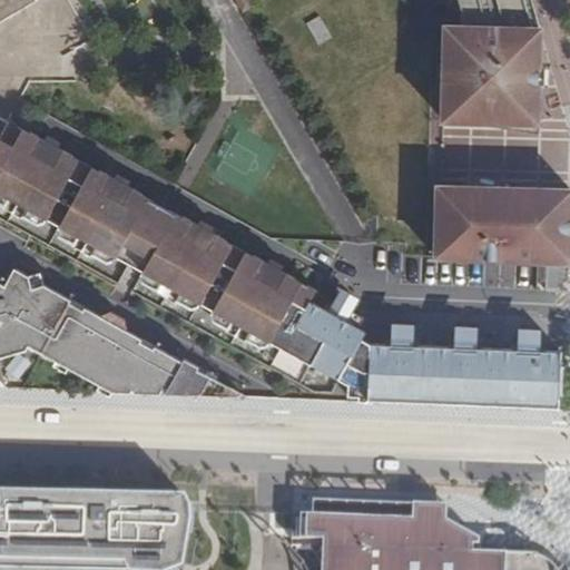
[(0,0),(0,136),(8,121),(0,117),(0,21),(37,1),(36,0),(0,0)]
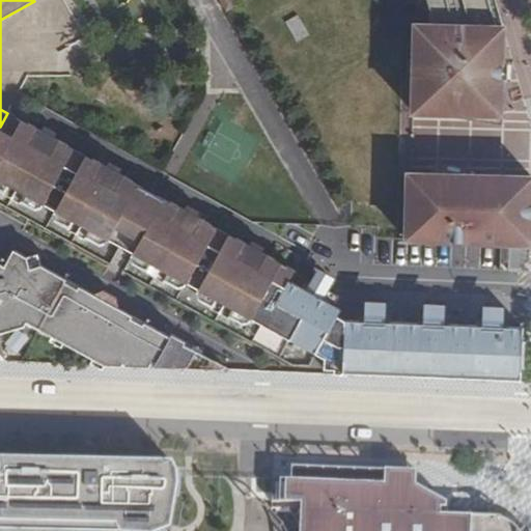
[(503,27),(495,0),(426,0),(430,10),(429,30),(415,29),(414,44),(422,44),(422,58),(414,58),(413,120),(501,122),(503,27)]
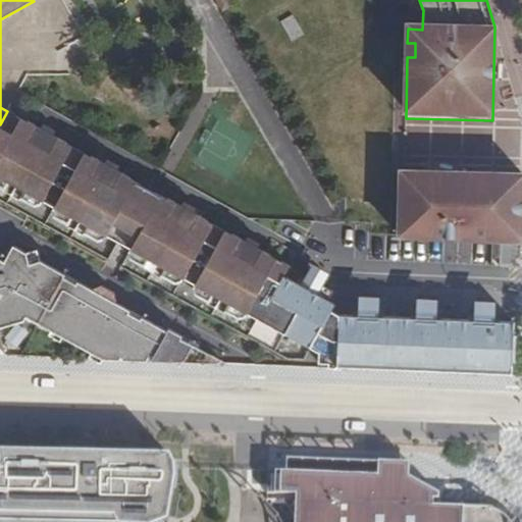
[(291,41),(303,35),(294,14),(280,20),(291,41)]
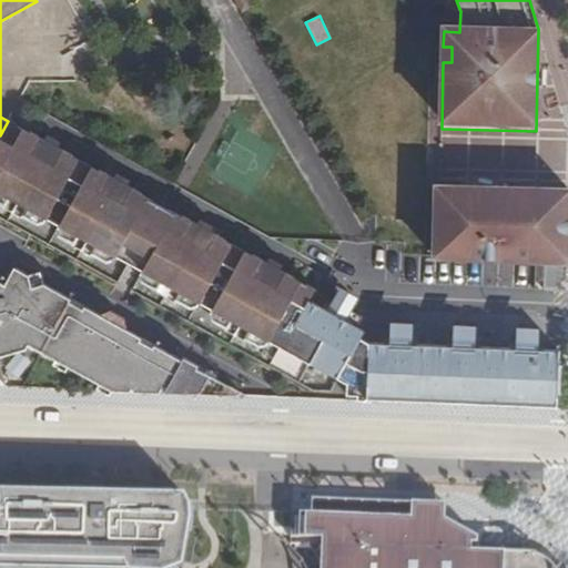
[(8,121),(0,135),(0,190),(130,263),(161,208),(146,199),(148,198),(132,190),(123,206),(118,203),(119,202),(103,193),(103,194),(97,192),(105,175),(63,152),(54,169),(49,165),(50,163),(33,154),(33,156),(27,153),(36,137),(8,121)]
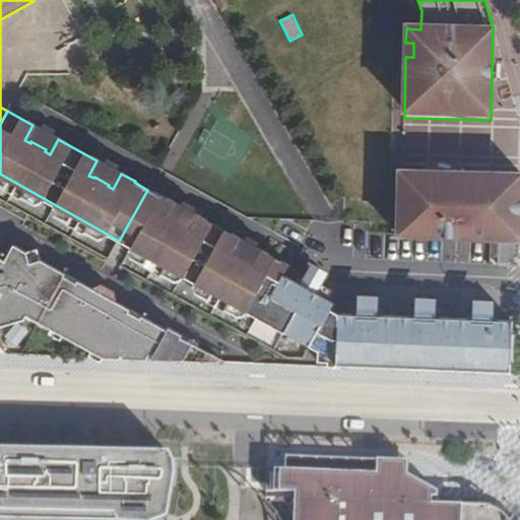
[(519,230),(519,193),(519,173),(399,171),(398,207),(405,208),(405,221),(397,221),(397,235),(519,240),(519,239),(515,239),(515,230),(519,230)]
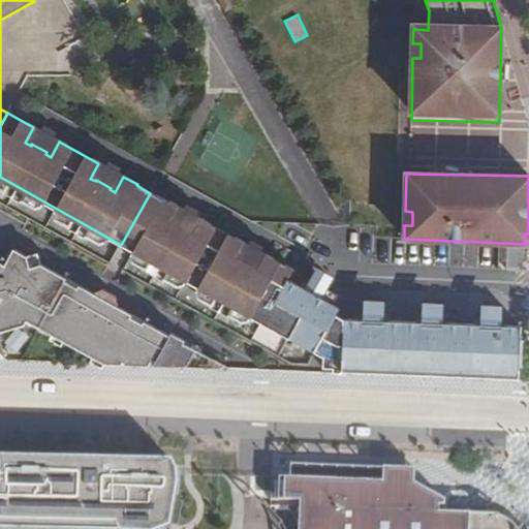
[(161,198),(150,193),(121,245),(132,251),(161,198)]
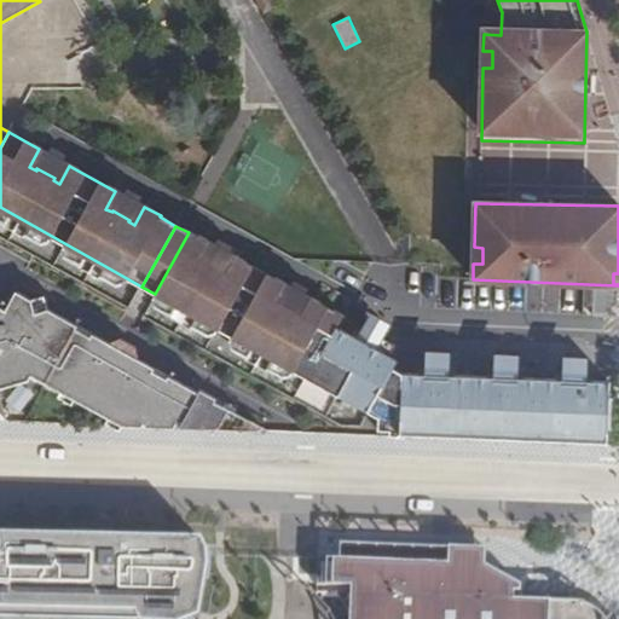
[(189,232),(155,294),(380,418),(389,418),(392,379),(388,377),(393,369),(392,368),(393,366),(389,363),(391,362),(380,356),(382,351),(374,346),(382,330),(383,327),(383,324),(380,319),(366,312),(363,318),(369,322),(357,343),(350,339),(350,337),(348,334),(336,327),(342,316),(311,299),(301,317),(294,313),(295,311),(279,302),(278,305),(271,301),(282,283),(236,258),(226,276),(219,272),(221,270),(203,260),(201,262),(195,258),(204,241),(189,232)]
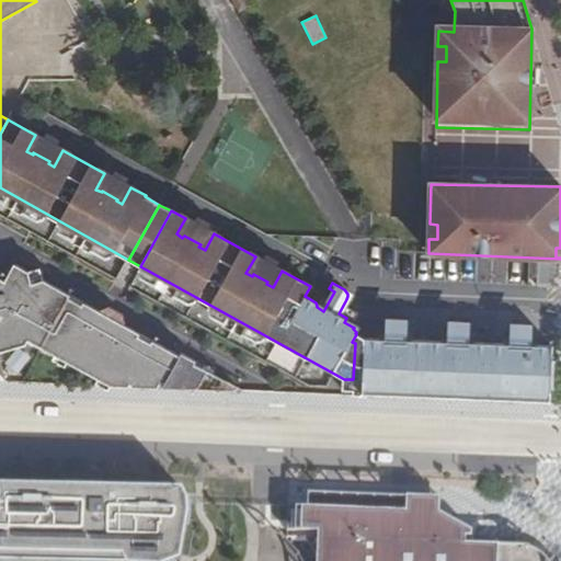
[(14,263),(4,281),(0,277),(0,351),(25,344),(27,341),(55,355),(58,350),(69,356),(66,362),(99,380),(101,375),(111,381),(109,386),(158,387),(159,384),(163,385),(161,388),(237,391),(237,389),(238,388),(194,364),(195,361),(181,353),(179,356),(152,341),(150,344),(137,338),(138,333),(123,325),(125,321),(123,320),(124,318),(122,317),(122,316),(122,315),(121,315),(122,313),(109,307),(106,311),(104,315),(14,263)]
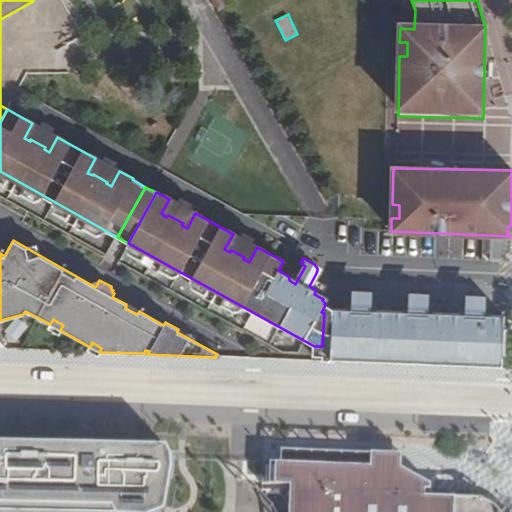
[(491,240),(490,261),(506,262),(507,252),(510,252),(511,241),(491,240)]
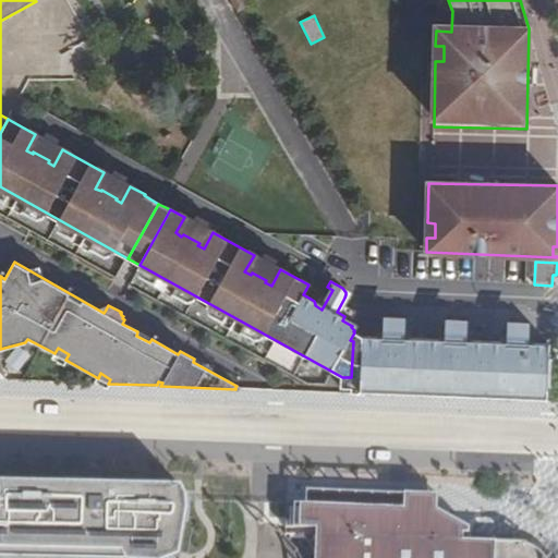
[(376,337),(361,336),(360,378),(359,388),(359,393),(371,395),(371,392),(385,392),(385,387),(399,388),(398,392),(412,393),(412,388),(433,389),(433,395),(447,395),(447,390),(461,390),(460,396),(474,396),(475,390),(495,391),(494,397),(508,398),(509,392),(522,392),(522,398),(536,398),(536,388),(547,389),(548,343),(534,342),(532,346),(532,347),(524,346),(525,329),(525,328),(524,326),(519,323),(504,322),(504,328),(518,328),(518,336),(510,335),(510,346),(502,346),(502,344),(500,341),(472,340),(470,342),(470,344),(462,343),(463,326),(463,325),(461,322),(457,319),(441,319),(441,326),(456,326),(455,332),(448,332),(448,343),(440,342),(438,339),(410,338),(408,340),(408,342),(400,341),(401,324),(401,323),(399,319),(395,317),(379,316),(379,323),(393,324),(393,330),(386,330),(386,340),(378,340),(378,339),(376,337)]
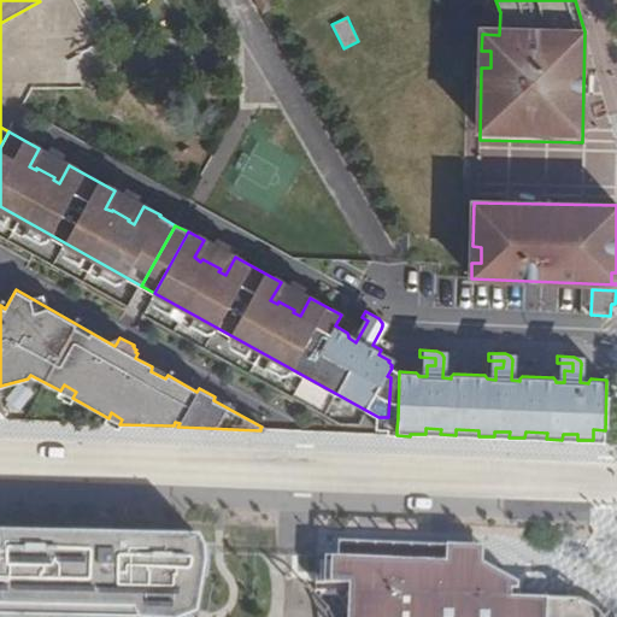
[(392,368),(387,376),(391,377),(388,417),(398,418),(399,371),(392,368)]
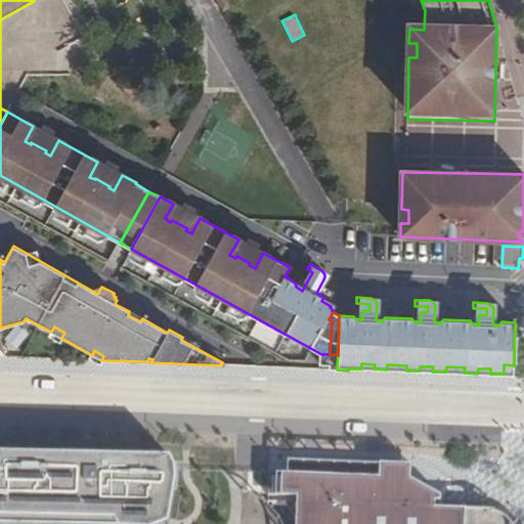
[(330,354),(322,354),(322,363),(337,364),(338,355),(330,354)]
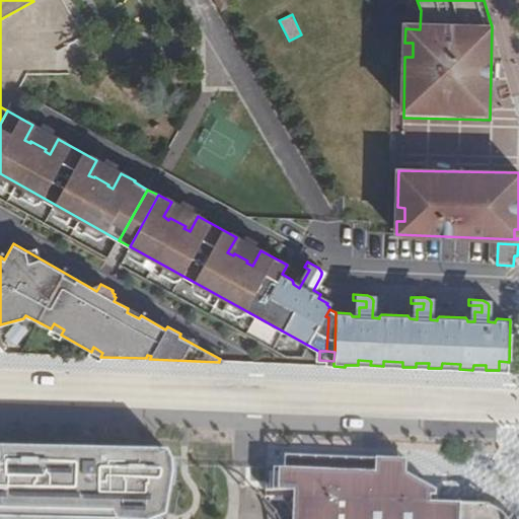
[(0,518),(165,518),(167,518),(174,474),(172,463),(168,452),(80,451),(0,448),(0,518)]
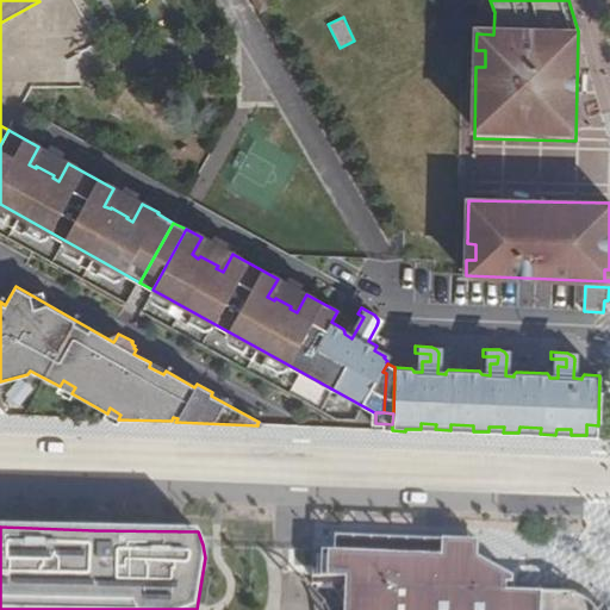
[(332,535),(332,552),(477,558),(478,541),(332,535)]
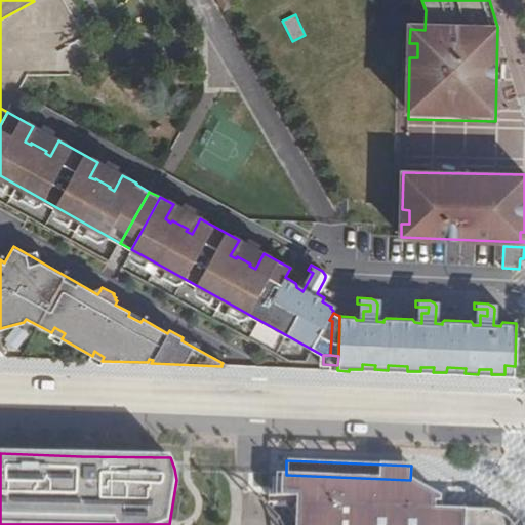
[(511,524),(511,523),(502,516),(493,512),(493,511),(436,509),(436,501),(441,502),(441,496),(410,480),(286,475),(269,474),(269,496),(273,496),(273,503),(275,503),(274,507),(287,507),(296,521),(295,524),(511,524)]
